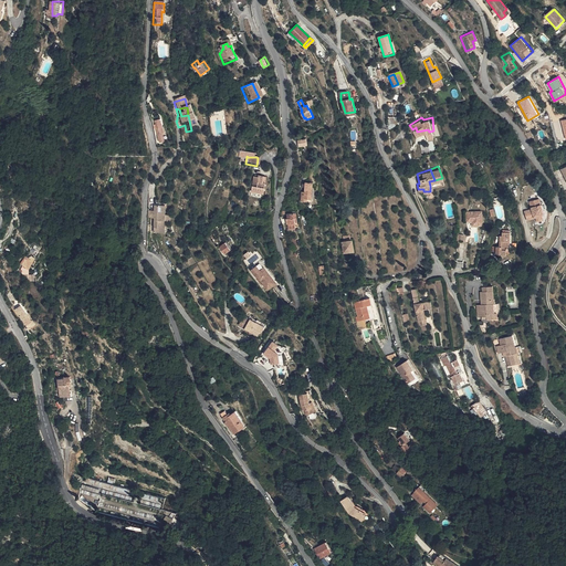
[(261,196),(263,185),(260,184),(261,178),(257,177),(257,179),(251,179),(250,188),(249,194),(261,196)]
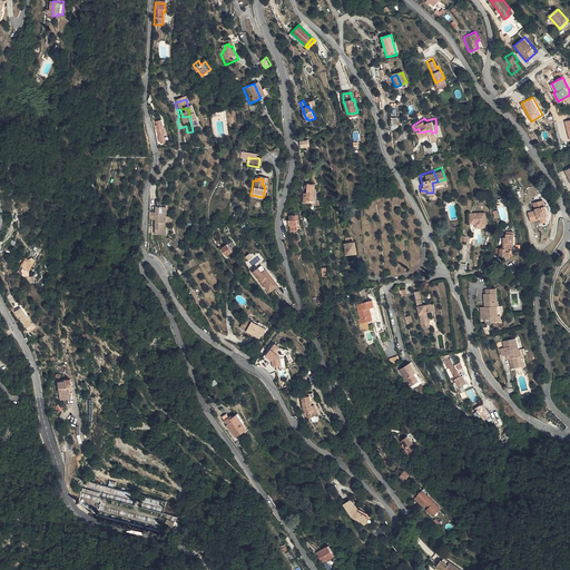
[(313,199),(313,182),(305,182),(305,192),(302,192),(302,202),(308,202),(308,199),(313,199)]
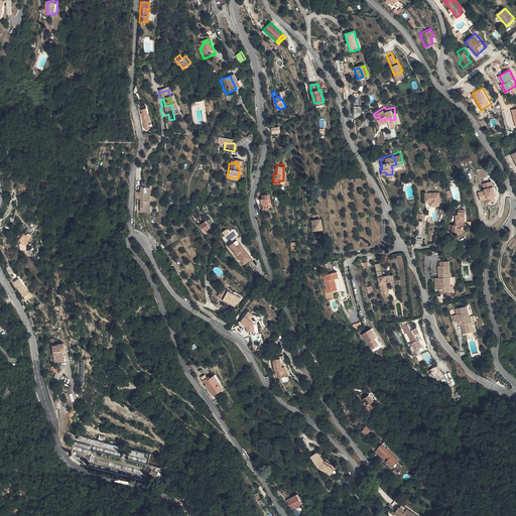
[(496,197),(493,181),(484,183),(485,189),(486,189),(487,190),(486,190),(478,192),(480,201),(487,200),(487,199),(488,198),(489,203),(495,202),(494,197),(496,197)]
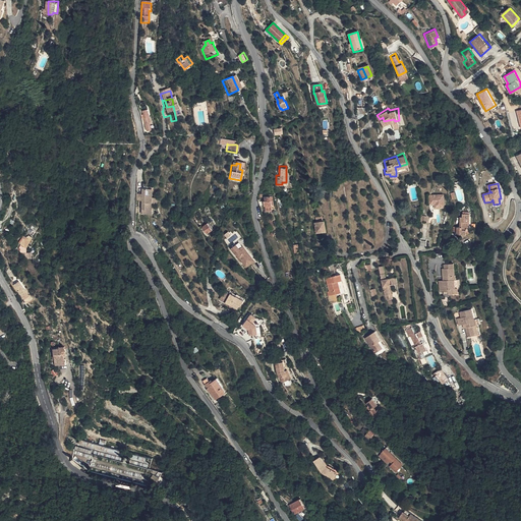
[(142,215),(152,215),(152,189),(142,189),(142,194),(142,200),(142,215)]
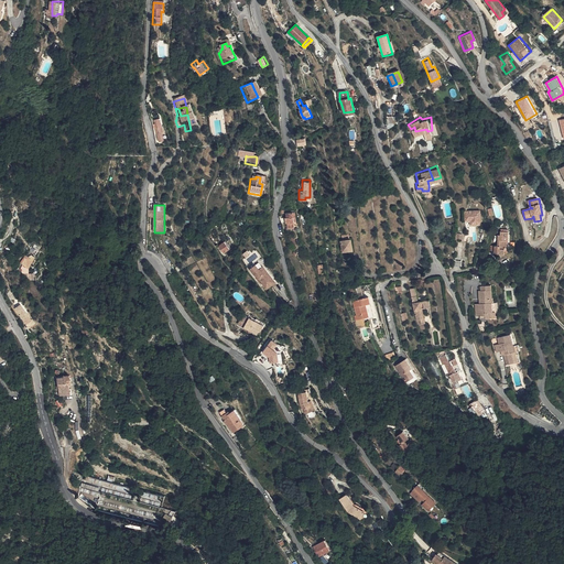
[(463,210),(464,221),(469,221),(480,221),(479,210),(463,210)]
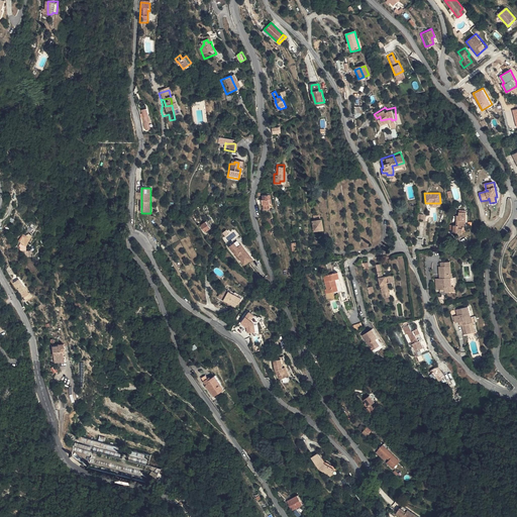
[(455,226),(453,226),(452,231),(452,235),(458,235),(458,228),(460,228),(461,221),(463,221),(463,213),(457,213),(457,216),(456,216),(455,226)]
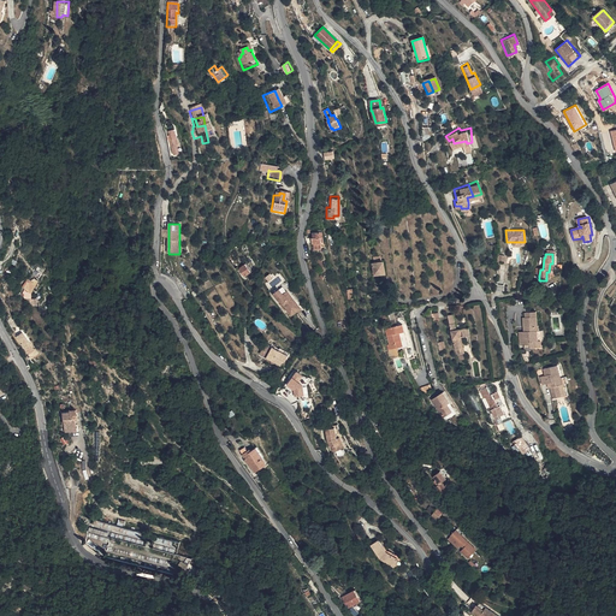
[(246,278),(250,272),(244,265),(240,270),(246,278)]
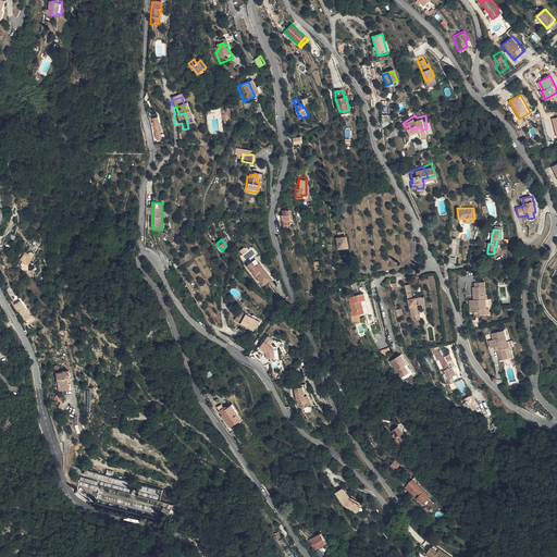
[(260,286),(264,283),(261,280),(265,275),(255,264),(251,267),(248,262),(243,268),(260,286)]
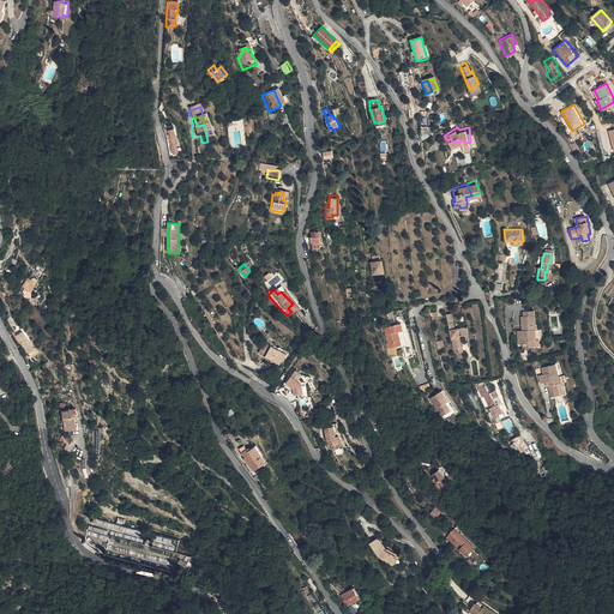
[(530,344),(530,348),(536,347),(536,341),(536,330),(539,330),(537,325),(536,325),(535,311),(524,312),(524,317),(521,317),(522,326),(525,326),(525,331),(522,332),(518,332),(519,345),(523,345),(530,344)]
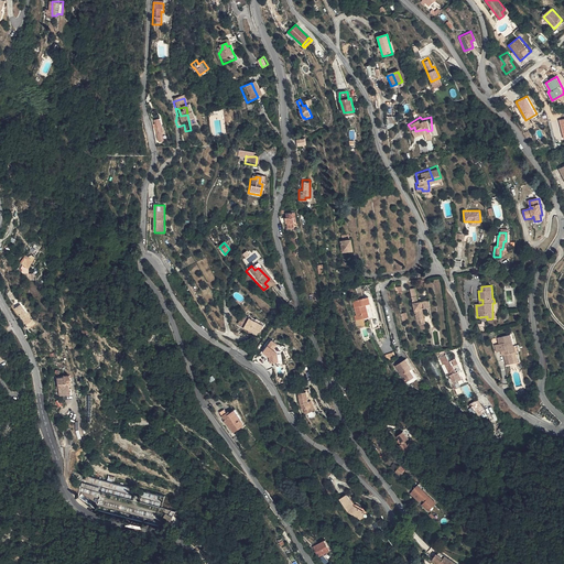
[(420,324),(421,324),(427,323),(429,323),(425,308),(434,306),(432,297),(420,301),(418,286),(412,288),(420,324)]
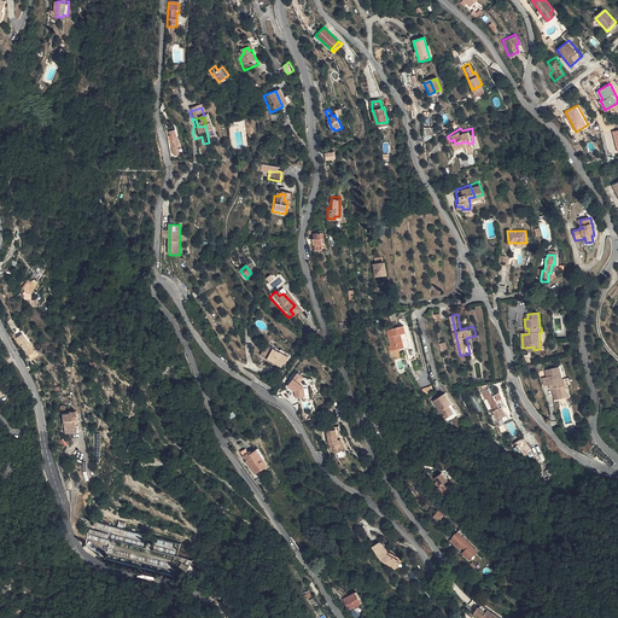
[(389,330),(394,345),(395,351),(396,351),(412,347),(406,325),(389,330)]
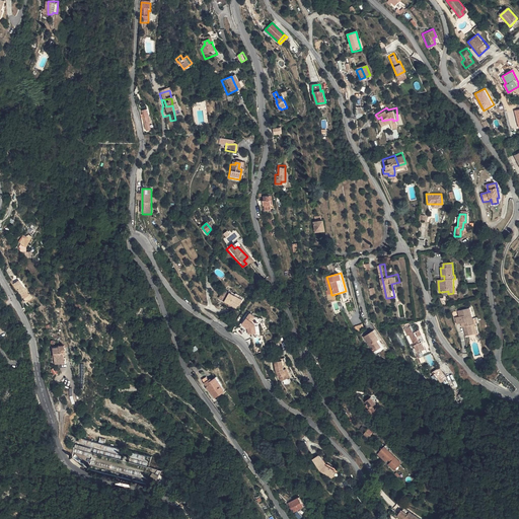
[(20,281),(13,285),(23,301),(29,297),(20,282),(21,282),(20,281)]
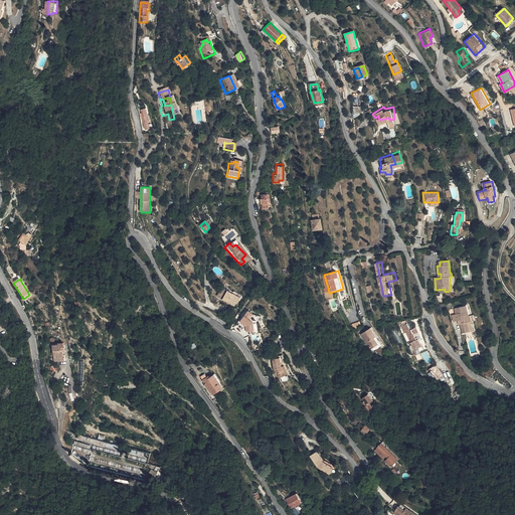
[(235,304),(237,298),(236,298),(229,295),(218,289),(214,299),(224,304),(226,305),(231,308),(234,303),(235,304)]
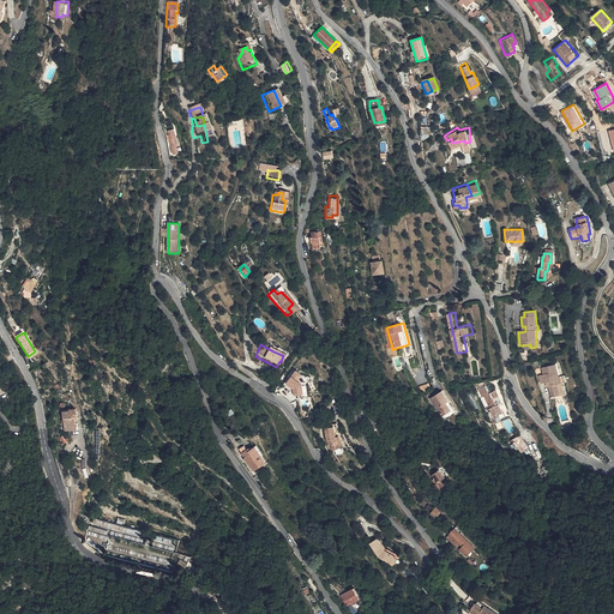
[(566,395),(563,383),(566,381),(560,363),(546,368),(548,375),(543,377),(546,385),(552,383),(555,381),(557,386),(555,387),(559,398),(566,395)]
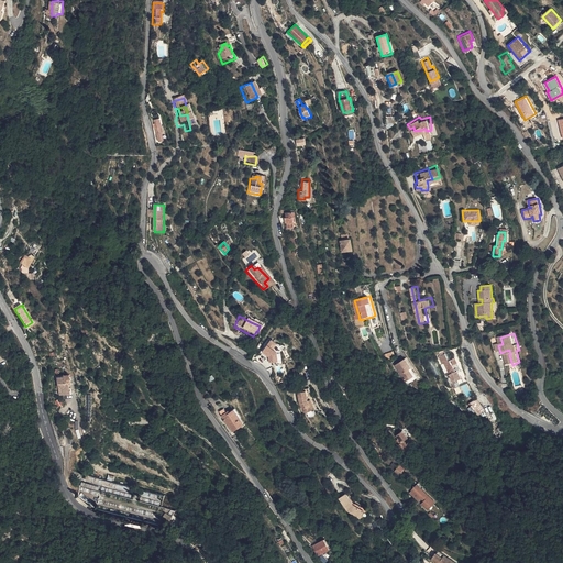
[(280,361),(279,341),(268,341),(268,353),(271,353),(271,361),(280,361)]
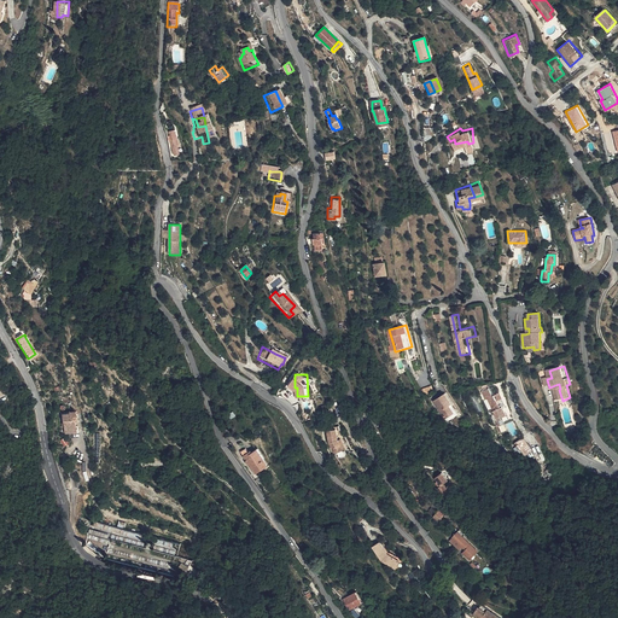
[(502,396),(507,392),(503,386),(495,392),(491,388),(485,391),(488,397),(493,394),(499,403),(495,406),(501,417),(508,413),(508,412),(513,409),(508,400),(506,401),(502,396)]
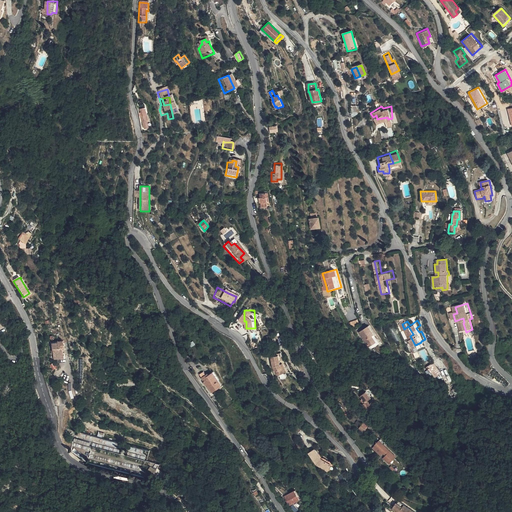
[(371,351),(378,349),(372,329),(361,333),(366,349),(370,348),(371,351)]
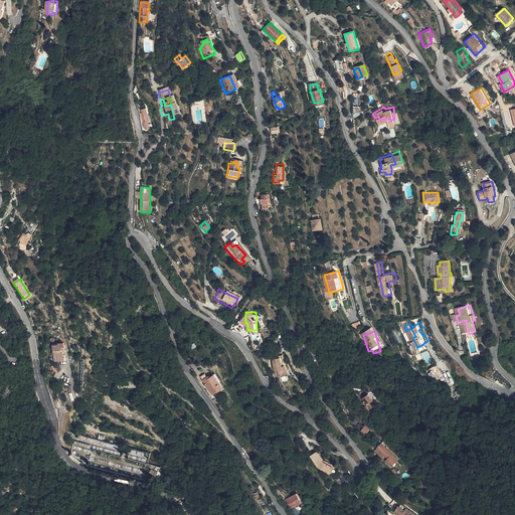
[(52,360),(55,359),(53,350),(56,349),(55,343),(51,344),(48,344),(43,345),(45,361),(49,360),(52,360)]
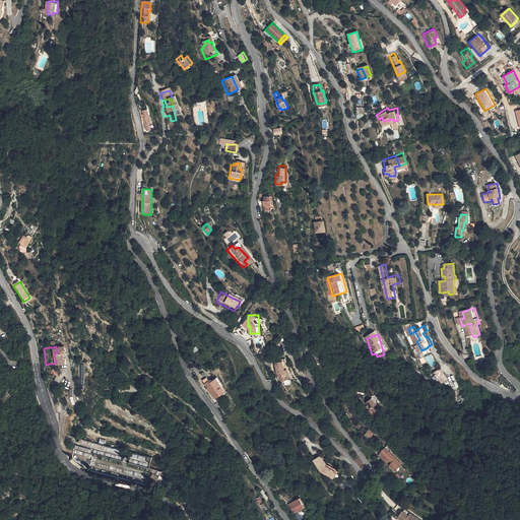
[(279,382),(286,379),(282,369),(280,360),(273,361),(275,372),(279,382)]
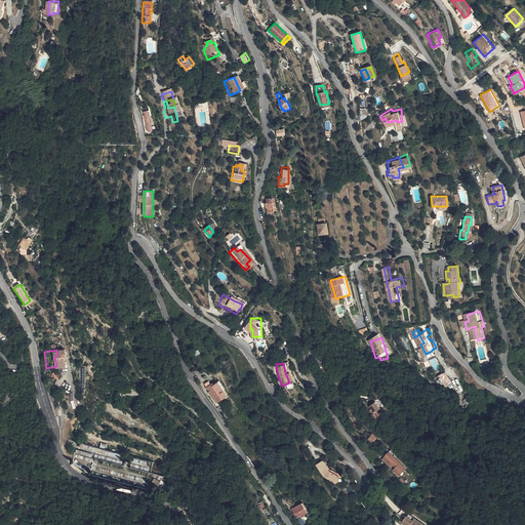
[(446,371),(437,376),(441,385),(445,384),(446,387),(453,382),(446,371)]
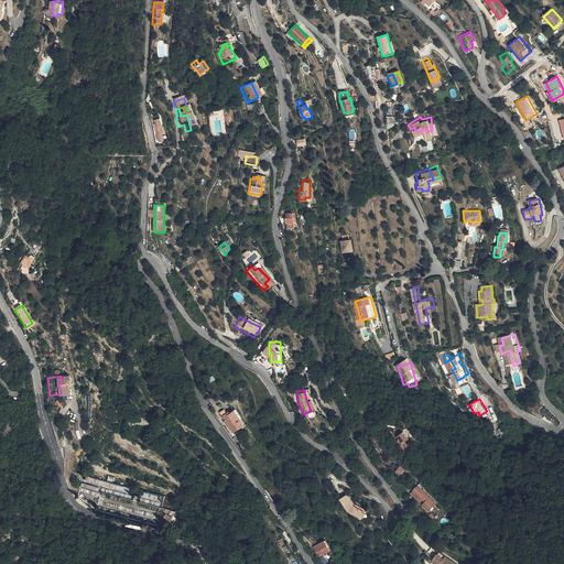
[(234,436),(246,427),(235,411),(223,419),(234,436)]
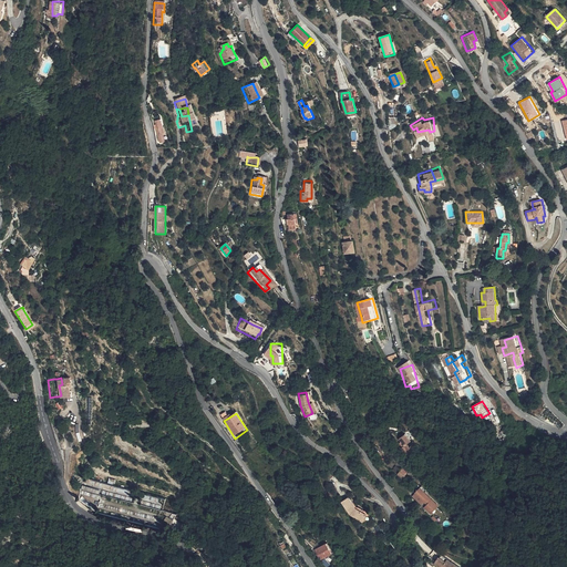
[(403,436),(408,432),(401,425),(394,432),(398,434),(395,436),(399,440),(398,441),(403,447),(409,443),(403,436)]
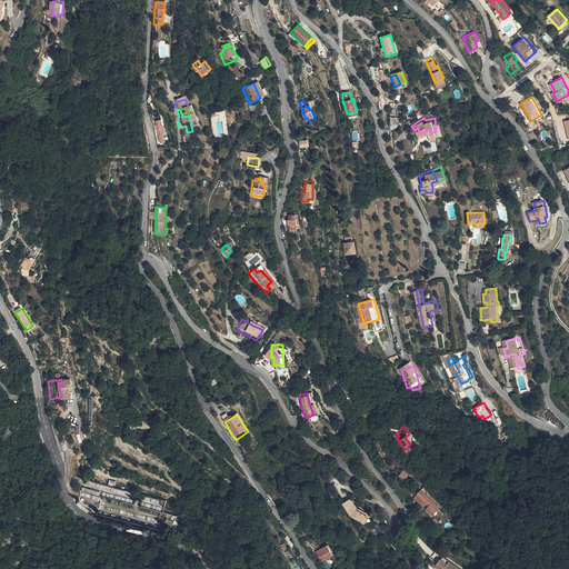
[(106,489),(107,492),(117,492),(120,493),(139,492),(117,487),(100,482),(98,483),(98,488),(106,489)]
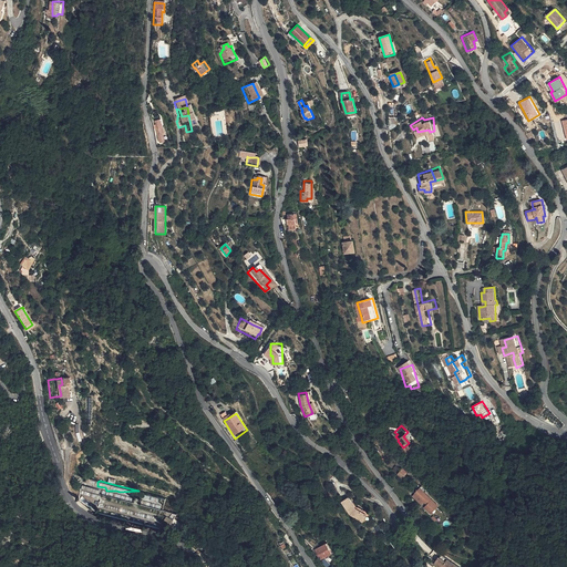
[(420,492),(428,502),(430,505),(428,507),(432,515),(441,508),(430,493),(425,487),(420,492)]
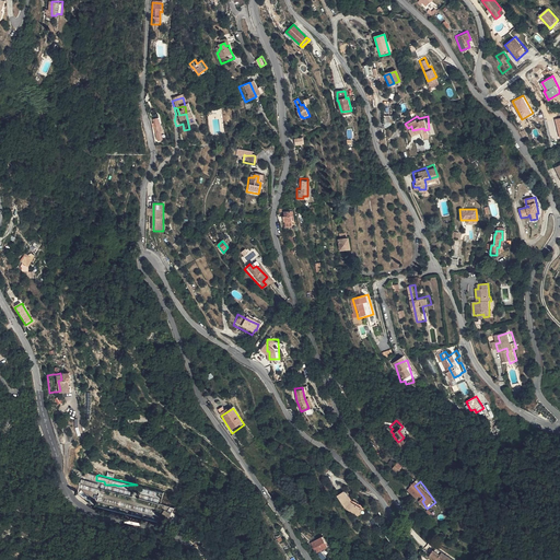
[(419,498),(422,496),(415,486),(412,488),(419,498)]
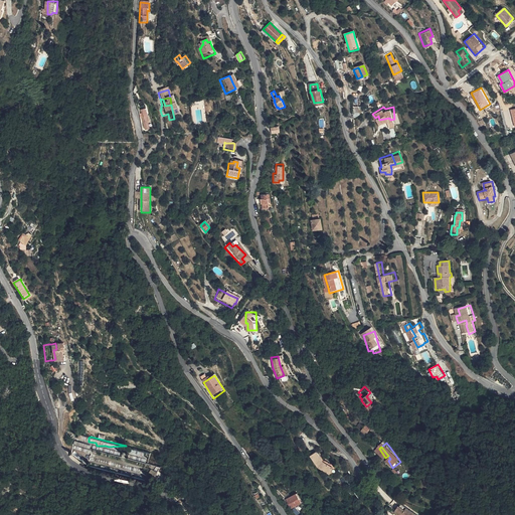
[(318,466),(327,476),(334,471),(325,460),(318,448),(311,453),(318,466)]
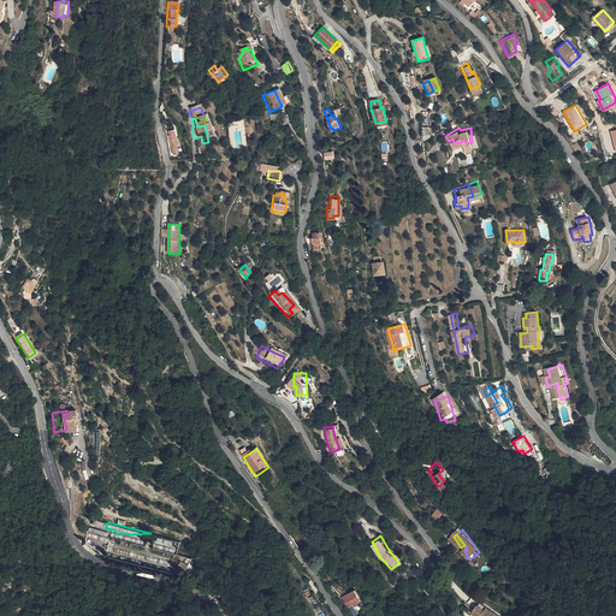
[(181,566),(189,569),(191,563),(183,560),(181,566)]
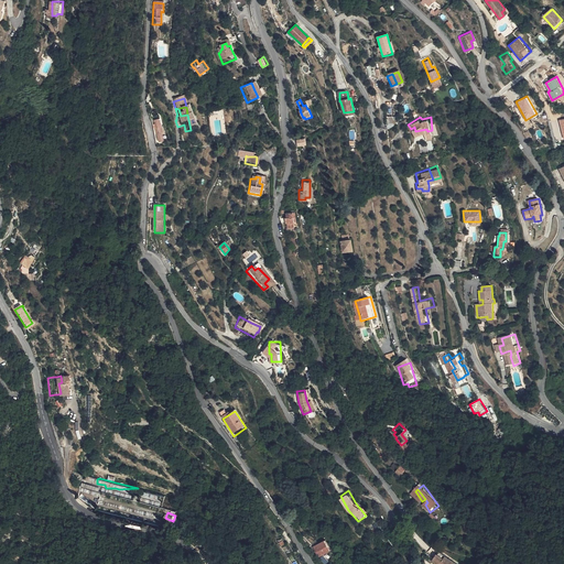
[(318,554),(331,546),(324,537),(312,544),(318,554)]
